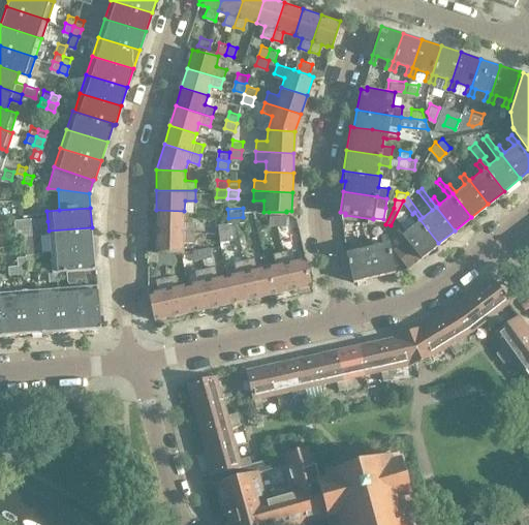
[(156,210),(155,229),(194,230),(194,220),(184,220),(184,211),(156,210)]
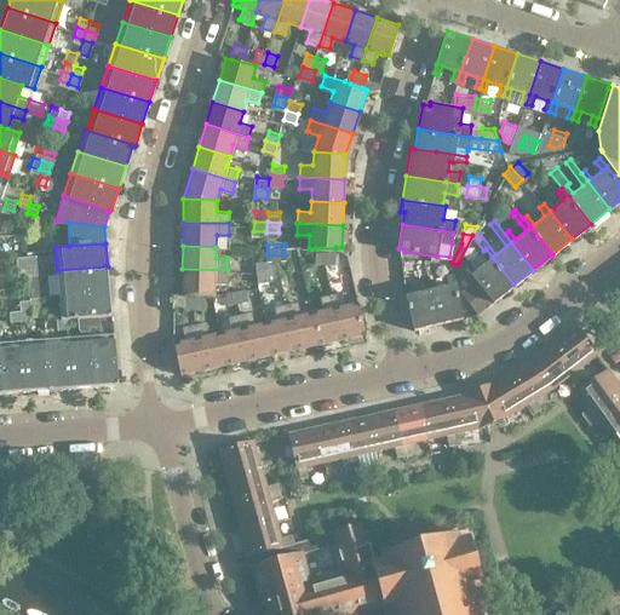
[(326,249),(315,248),(315,263),(325,263),(326,249)]
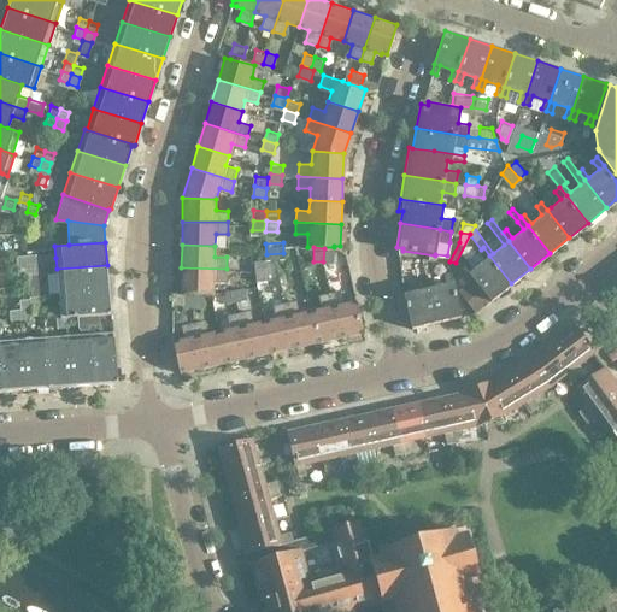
[(464,264),(470,271),(469,272),(485,292),(491,299),(492,298),(492,299),(511,283),(489,256),(483,247),(482,248),(479,252),(485,259),(474,268),(468,260),(464,264)]
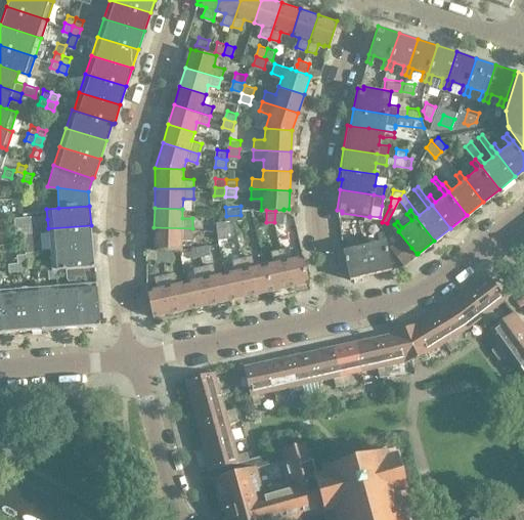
[(284,211),(275,211),(274,222),(282,222),(284,211)]
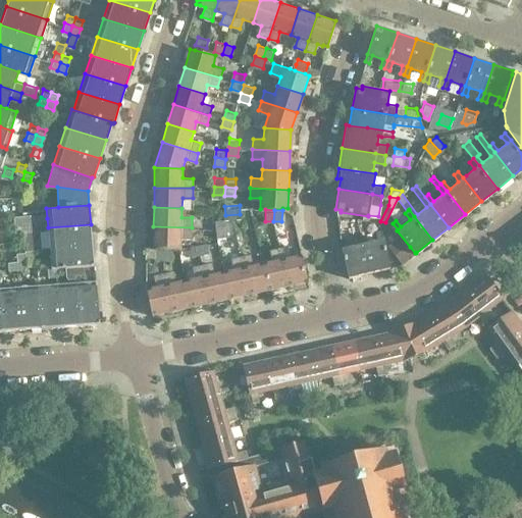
[(31,211),(22,212),(23,220),(32,219),(31,211)]
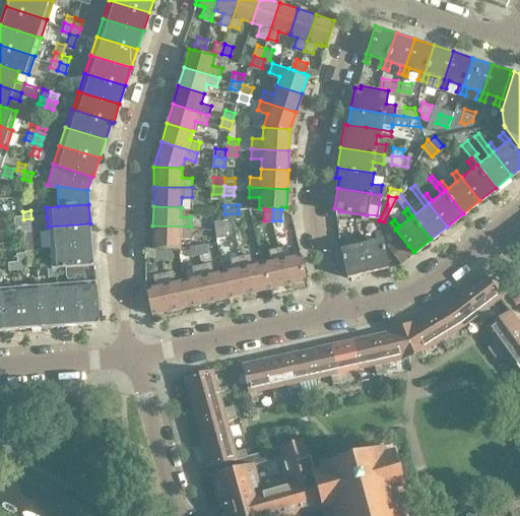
[(22,211),(14,212),(15,220),(23,219),(22,211)]
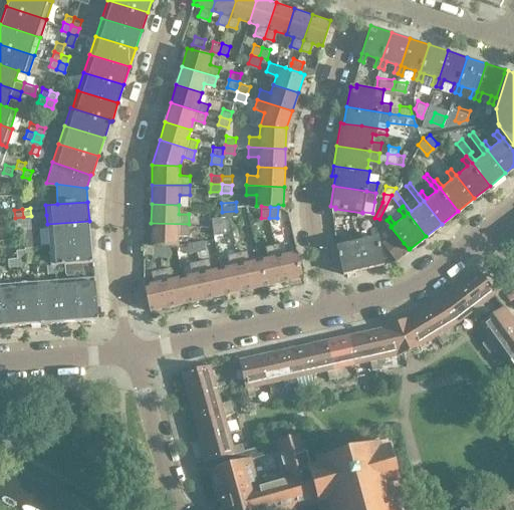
[(224,212),(214,213),(215,222),(225,221),(224,212)]
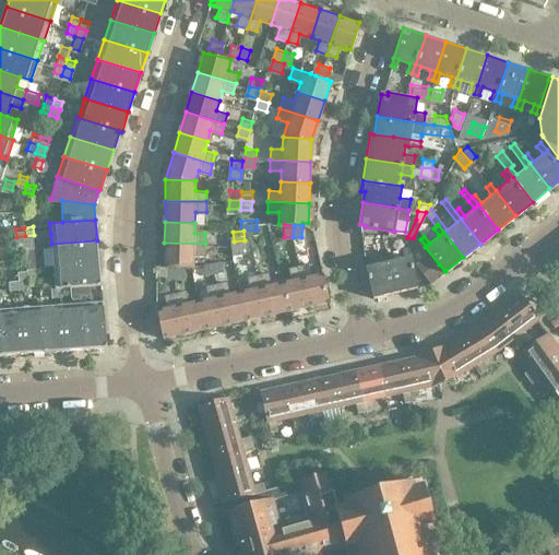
[(34,235),(25,236),(26,245),(35,244),(34,235)]
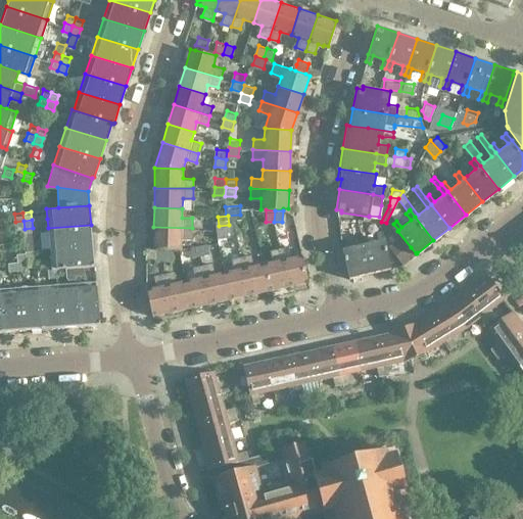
[(24,221),(15,222),(16,230),(25,229),(24,221)]
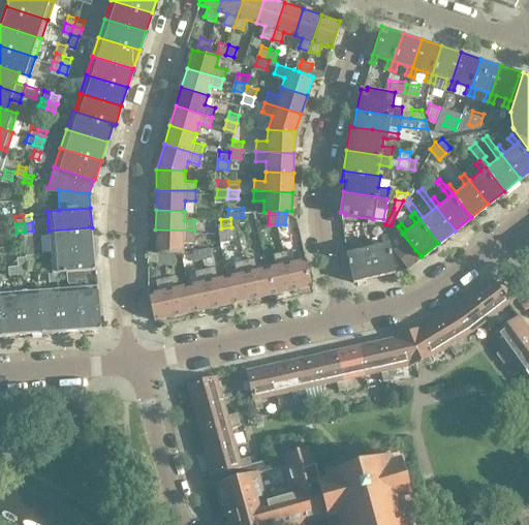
[(365,238),(367,246),(374,275),(395,271),(395,270),(394,263),(389,241),(387,241),(386,234),(391,234),(392,225),(391,225),(379,223),(381,234),(382,242),(372,245),(370,237),(365,238)]
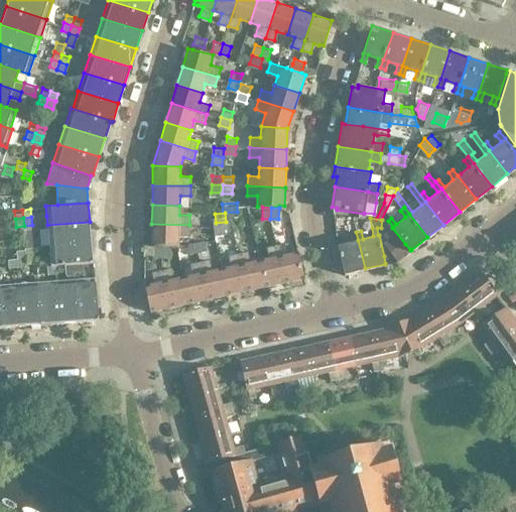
[(90,222),(47,225),(47,226),(49,244),(91,241),(90,222)]
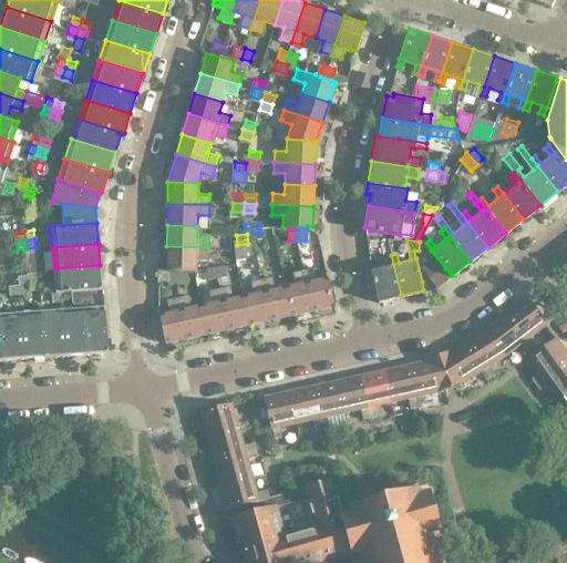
[(248,244),(237,245),(237,254),(248,253),(248,244)]
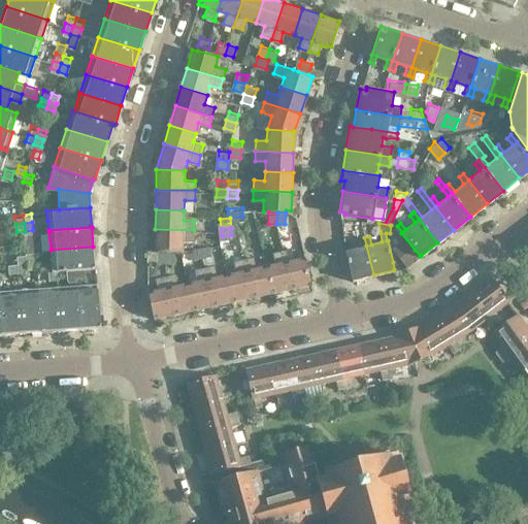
[(165,250),(174,250),(184,250),(184,240),(194,240),(194,230),(155,229),(155,250),(165,250)]
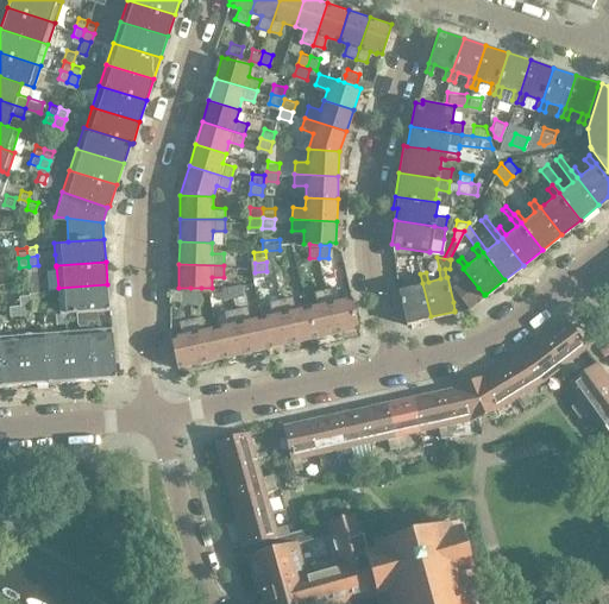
[(397,278),(399,289),(407,322),(431,316),(422,283),(420,274),(415,275),(418,284),(405,287),(402,277),(397,278)]
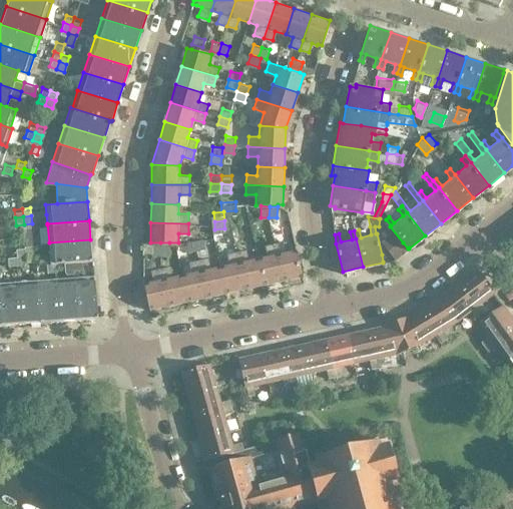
[(202,247),(200,238),(192,239),(194,248),(202,247)]
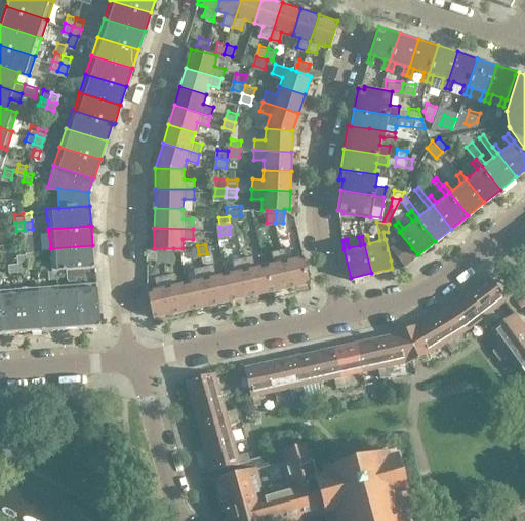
[(92,245),(50,248),(51,268),(66,268),(94,265),(92,245)]
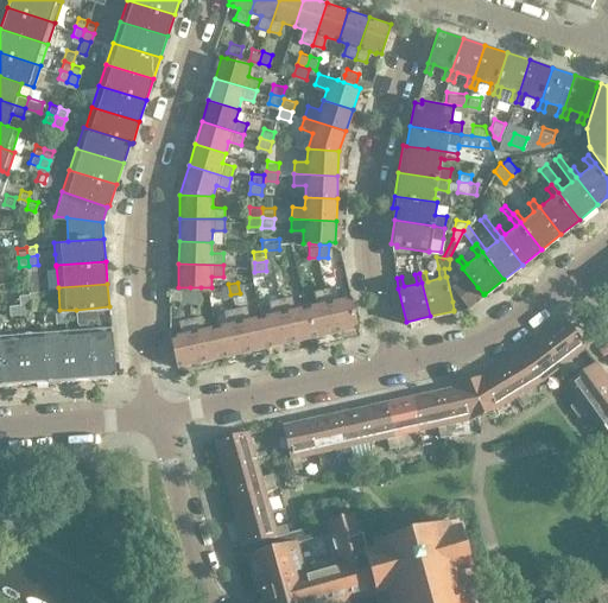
[(230,294),(228,284),(219,285),(221,296),(230,294)]
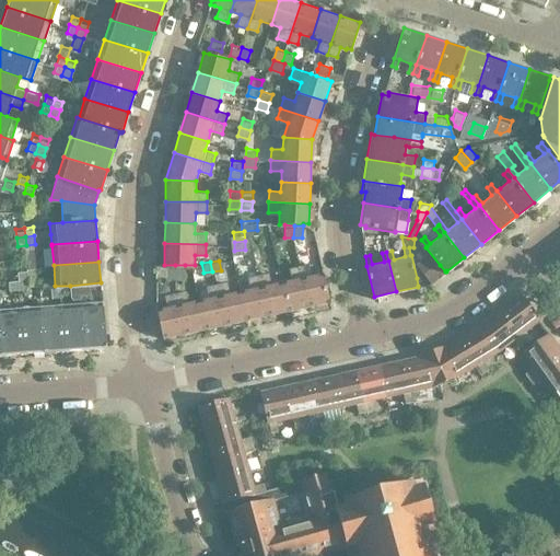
[(310,262),(299,265),(307,304),(329,299),(323,270),(312,274),(310,262)]
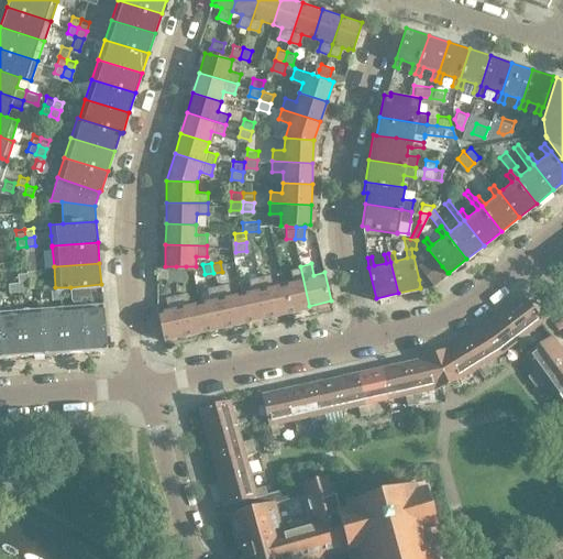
[(186,280),(186,266),(176,266),(165,266),(158,270),(157,270),(157,278),(166,278),(166,280),(186,280)]
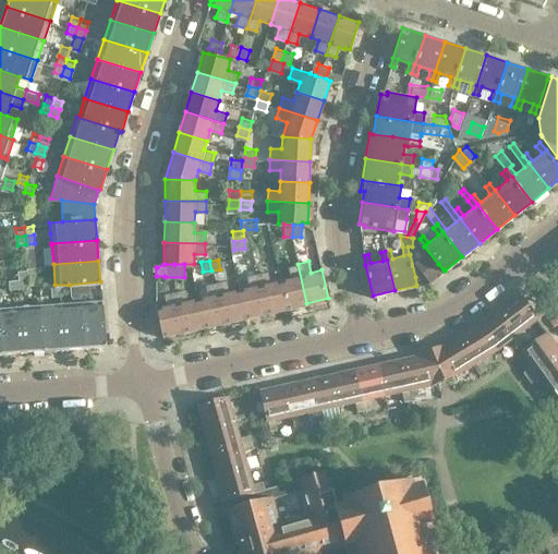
[(290,277),(280,279),(286,308),(306,303),(298,264),(288,266),(290,277)]
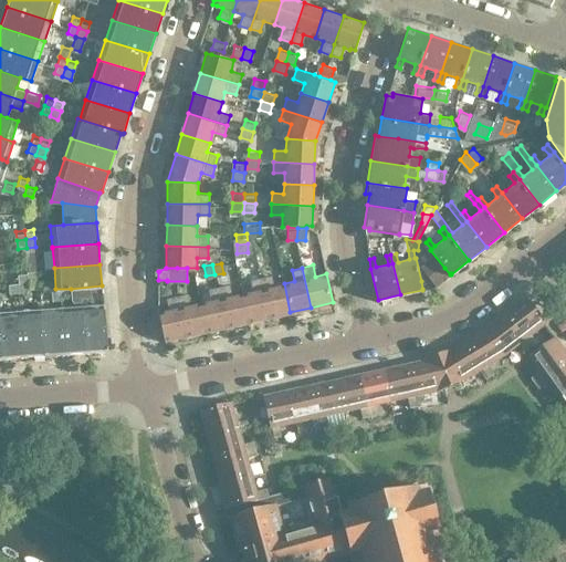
[(444,268),(421,281),(422,289),(437,285),(450,274),(444,268)]
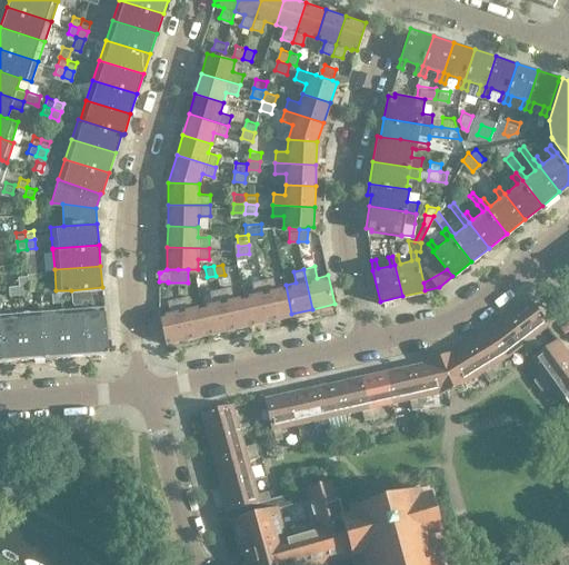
[(37,271),(28,273),(29,281),(38,280),(37,271)]
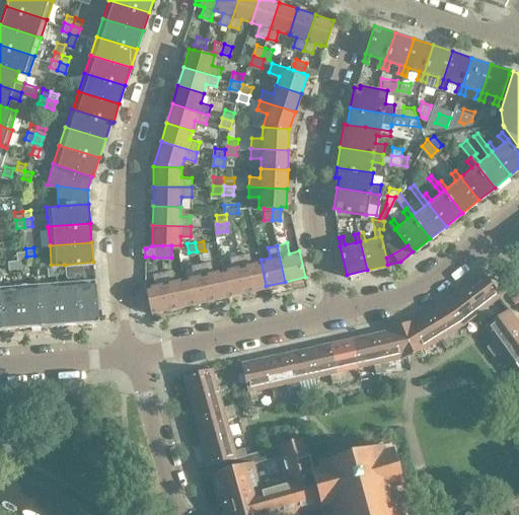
[(25,248),(17,249),(18,258),(26,256),(25,248)]
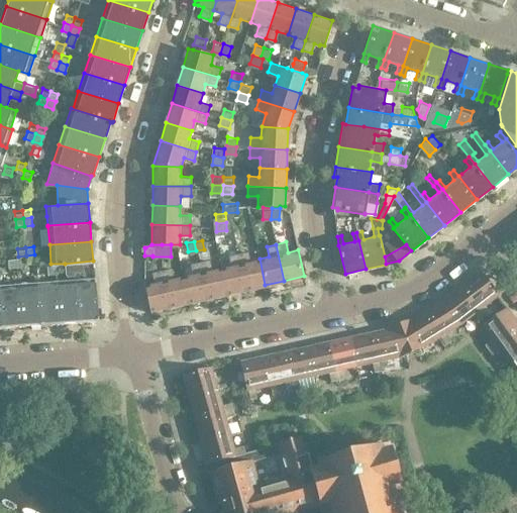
[(247,250),(237,252),(245,289),(265,285),(260,259),(249,261),(247,250)]
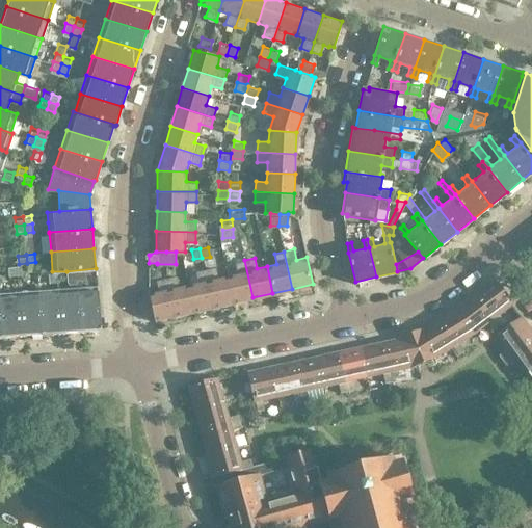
[(237,272),(228,274),(233,301),(253,297),(244,260),(235,262),(237,272)]
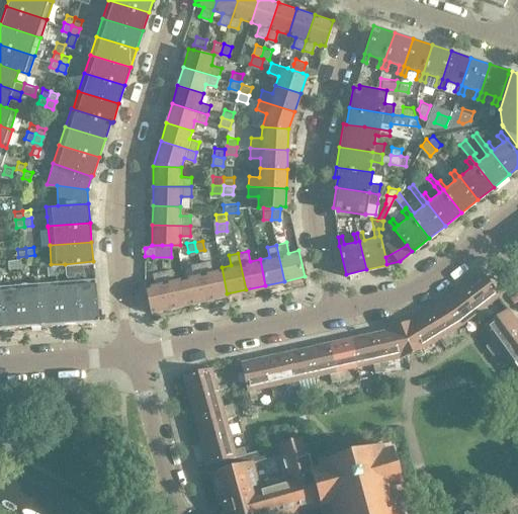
[(26,256),(18,257),(19,265),(27,264),(26,256)]
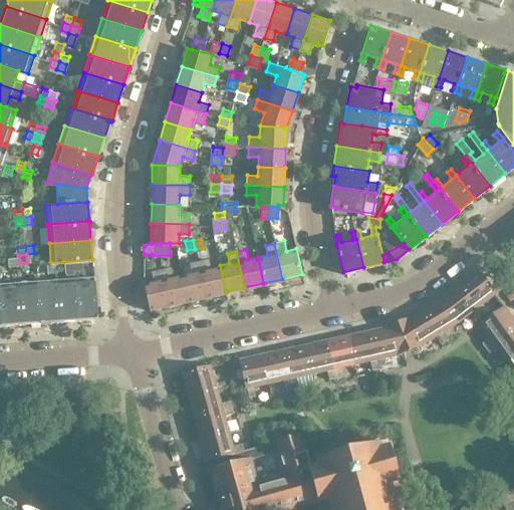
[(18,255),(10,255),(11,263),(19,263),(18,255)]
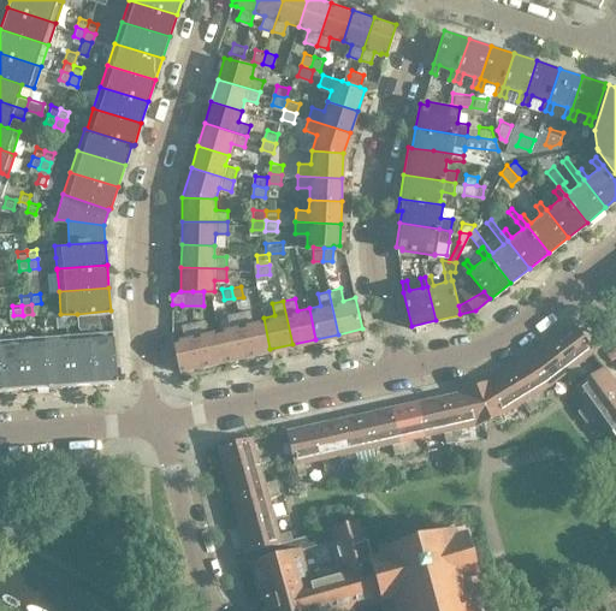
[(249,308),(238,310),(247,354),(270,349),(264,318),(252,320),(249,308)]
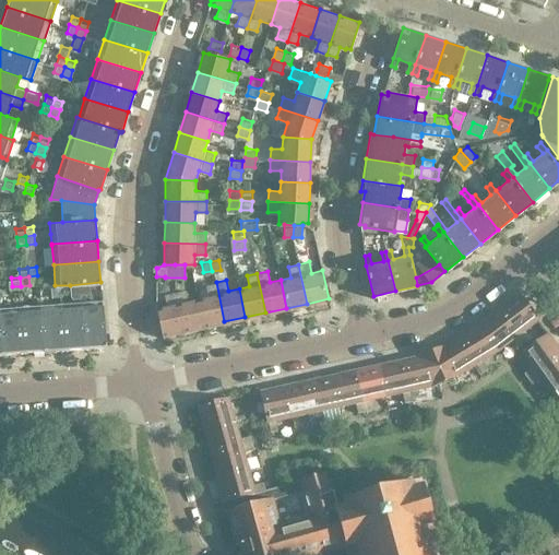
[(207,296),(198,298),(204,326),(224,321),(216,282),(205,284),(207,296)]
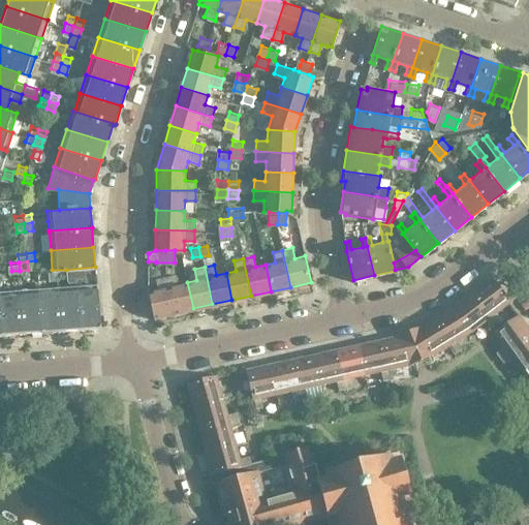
[(86,268),(78,269),(78,277),(86,276),(86,268)]
